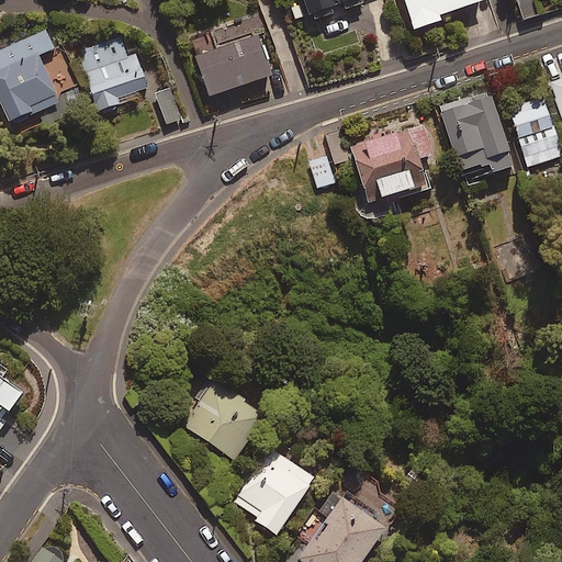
[(301,0),(306,15),(348,0),(301,0)]
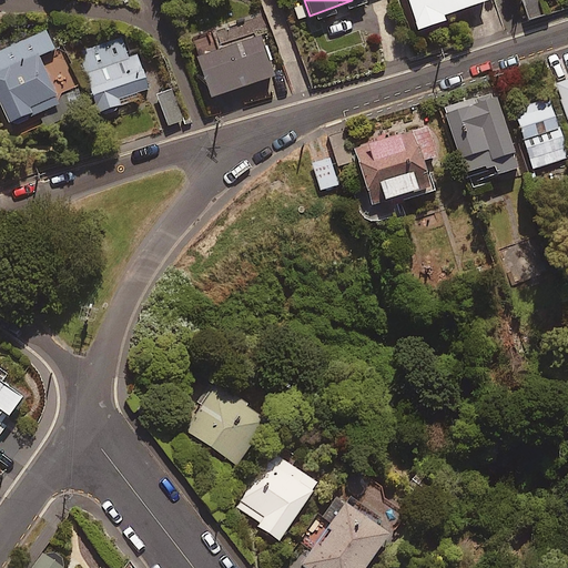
[(486,0),(406,0),(417,29),(444,20),(443,16),(486,0)]
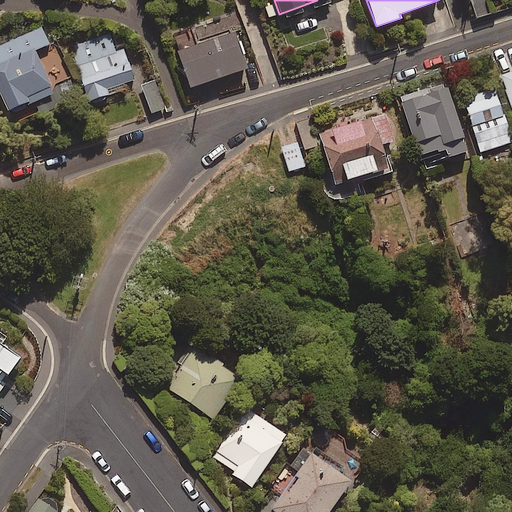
[(246,68),(228,17),(171,36),(189,88),(246,68)]
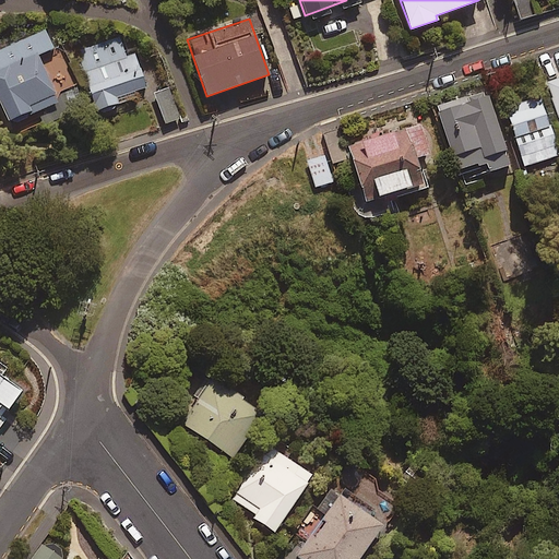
[(52,48),(45,31),(0,49),(0,102),(9,122),(57,102),(37,55),(52,48)]
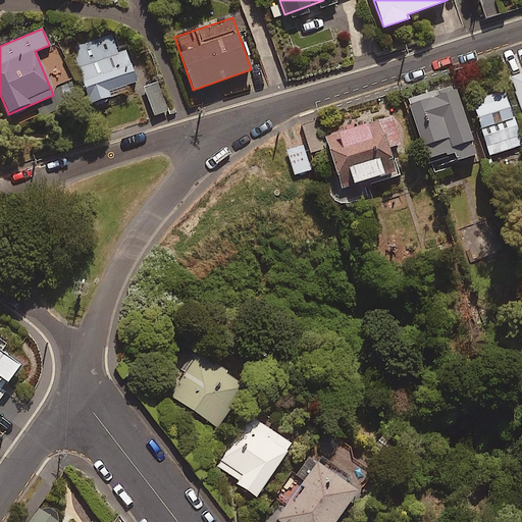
[(117,54),(112,36),(71,48),(89,103),(138,88),(126,52),(117,54)]
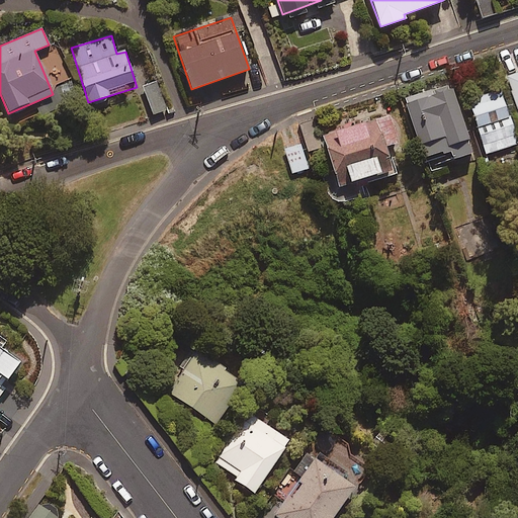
[(517,73),(508,77),(517,105),(517,73)]
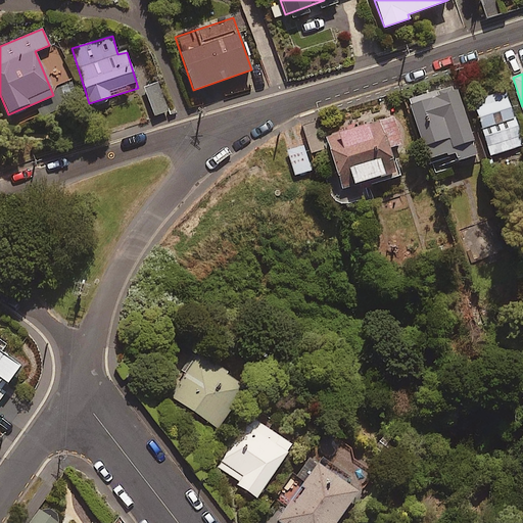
[(477,154),(458,89),(410,103),(429,169),(477,154)]
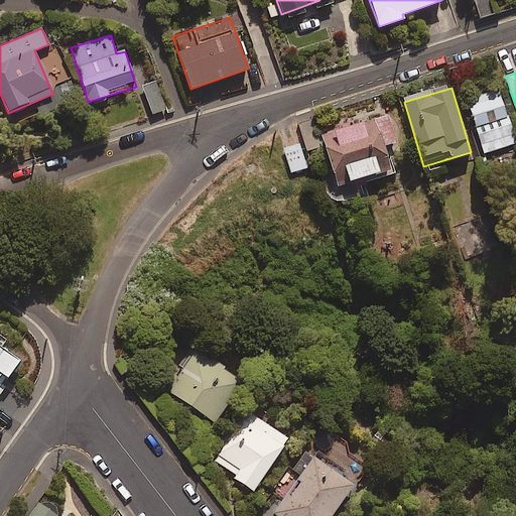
[(515,143),(497,89),(465,100),(483,154),(515,143)]
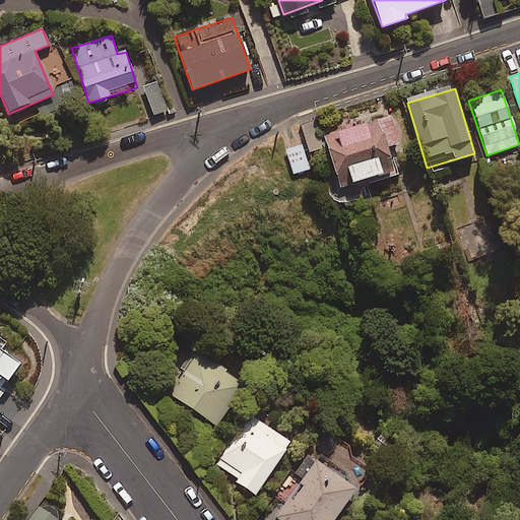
[(399,143),(390,115),(322,136),(343,204),(363,198),(359,185),(394,175),(386,147),(399,143)]
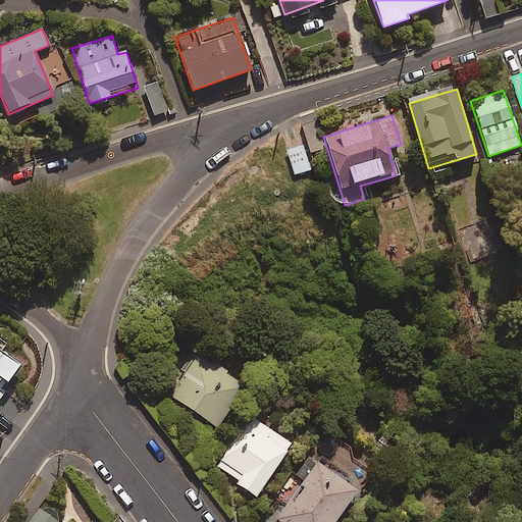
[(310,170),(303,146),(286,151),(294,175),(310,170)]
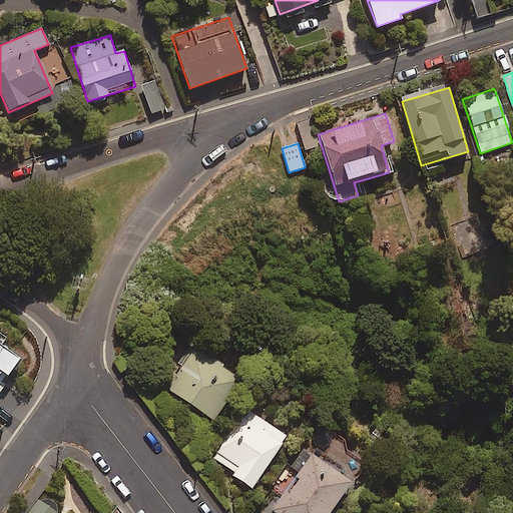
[(494,246),(484,216),(451,228),(461,258),(494,246)]
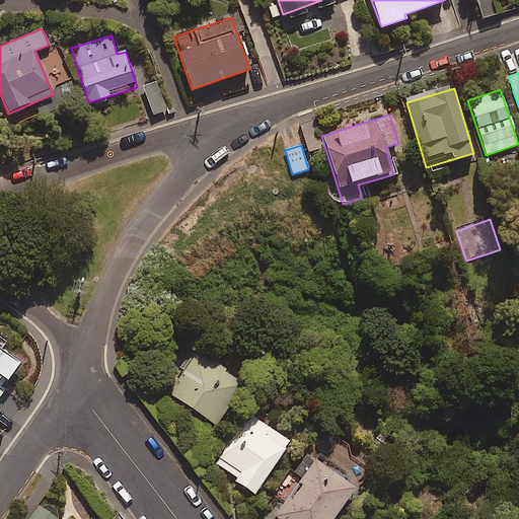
[(0,394),(4,389),(1,387),(18,363),(0,349),(5,342),(0,338),(0,394)]
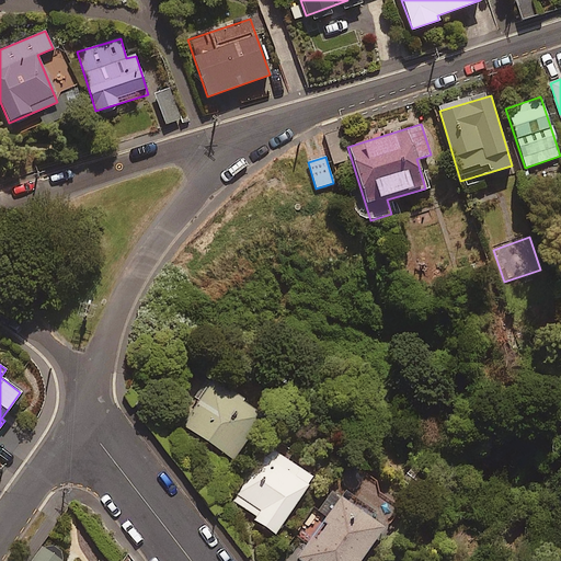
[(263,416),(208,378),(179,422),(233,460),(263,416)]
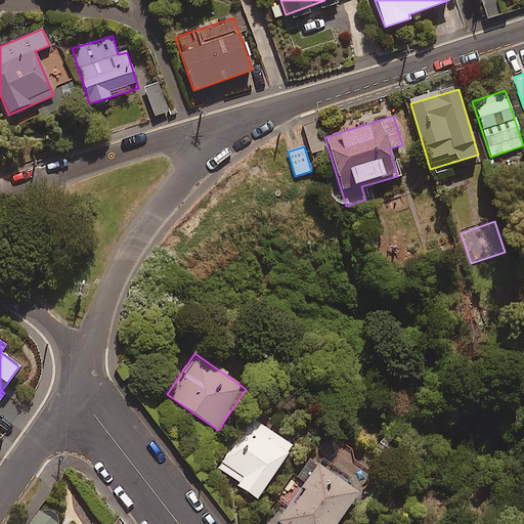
[(291,446),(250,419),(217,468),(241,483),(238,486),(257,498),(291,446)]
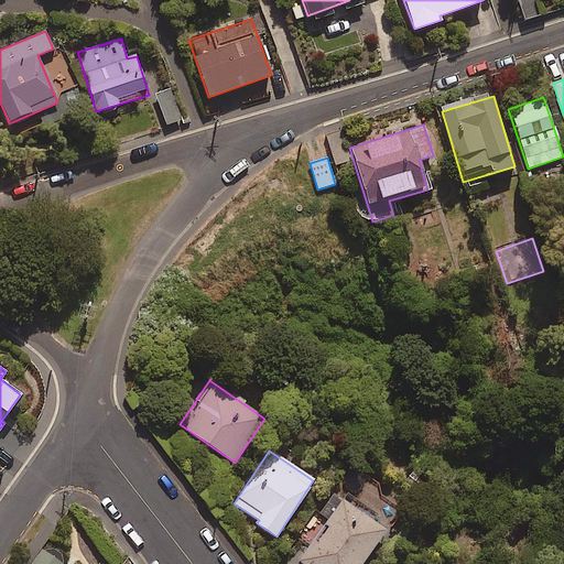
[(360,563),(382,531),(332,497),(320,514),(331,523),(318,542),(313,539),(297,561),(303,563),(360,563)]
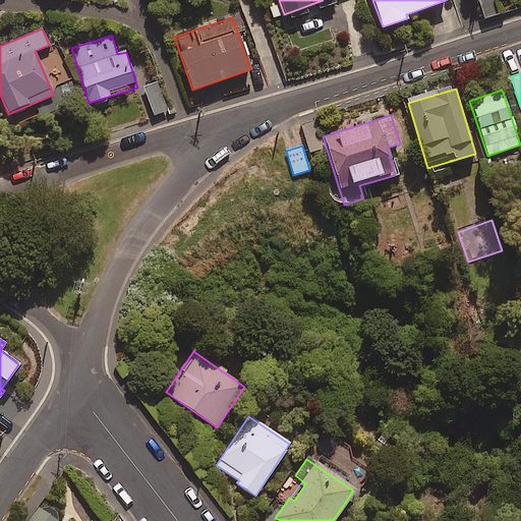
[(54,520),(37,509),(26,520),(54,520)]
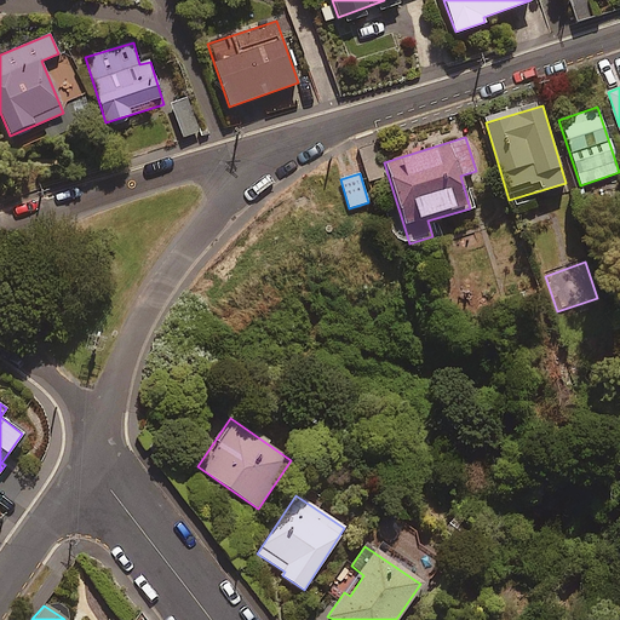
All buildings are outlined.
